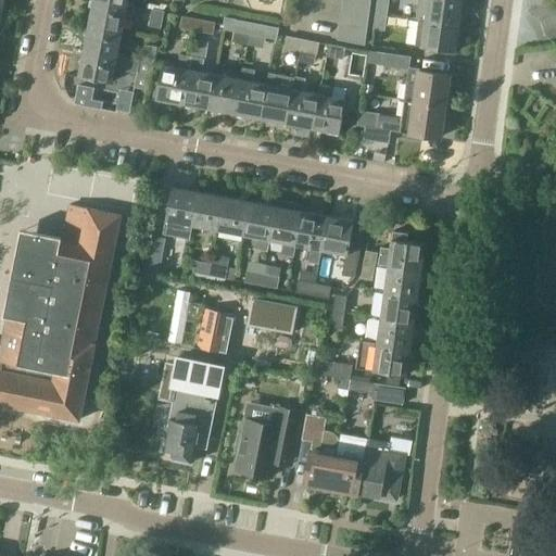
[(106,0),(93,0),(89,24),(122,30),(127,4),(106,0)]
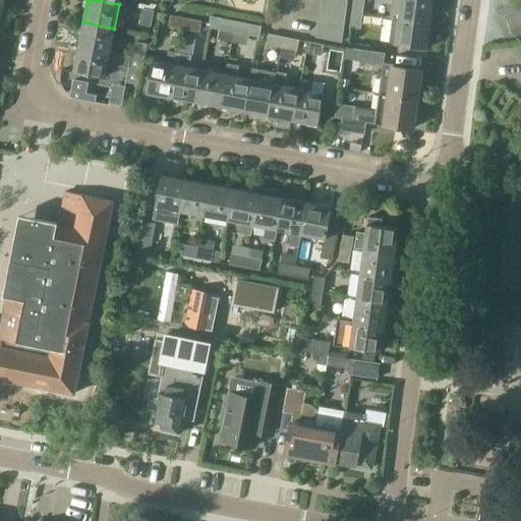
[(353,0),(352,12),(362,14),(364,0),(353,0)]
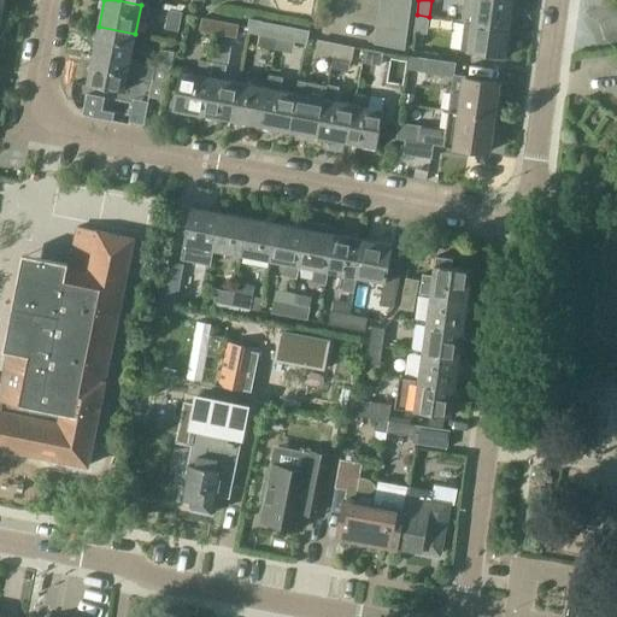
[(476,0),(474,21),(472,22),(511,27),(513,0),(476,0)]
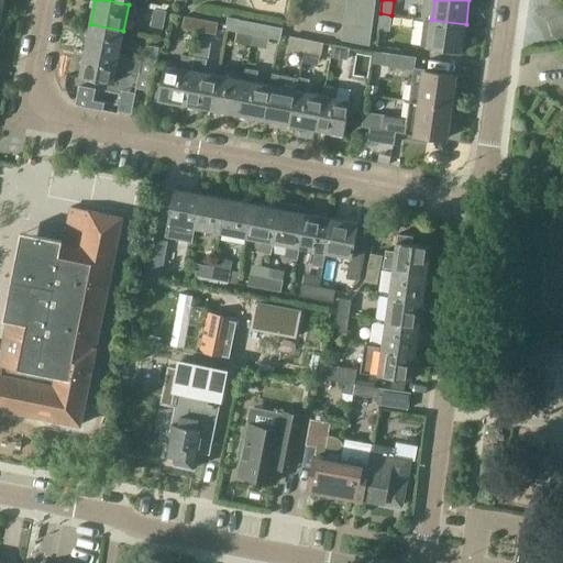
[(348,1),(345,14),(373,18),(375,6),(348,1)]
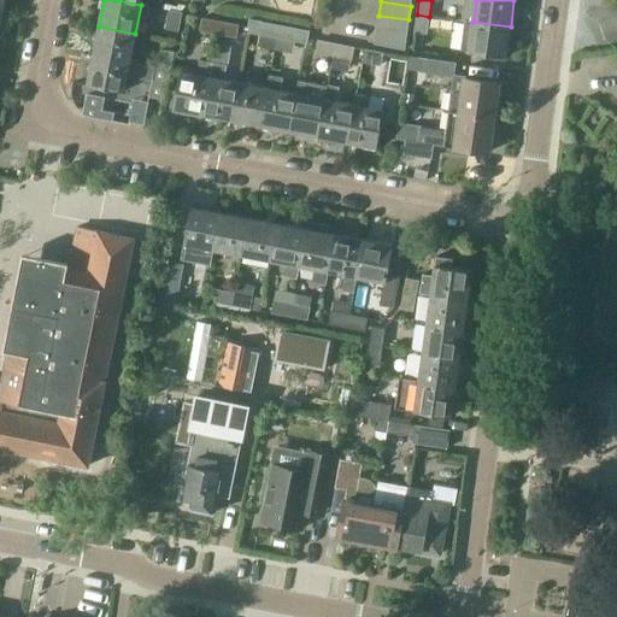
[(182,12),(169,10),(166,28),(178,30),(182,12)]
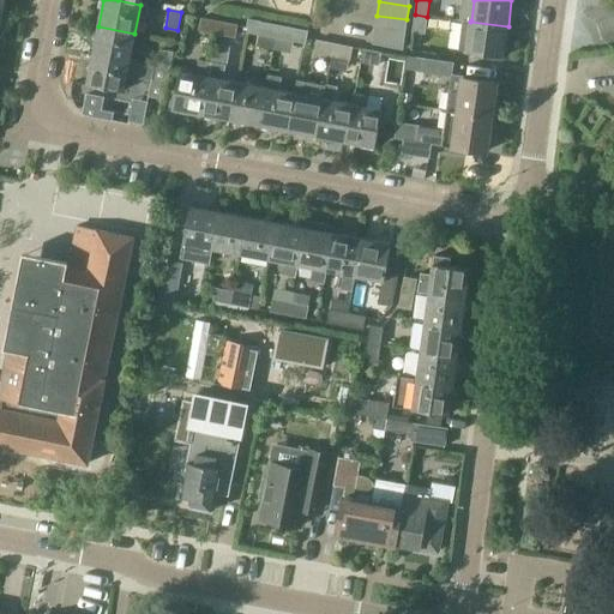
[(425,34),(427,17),(415,14),(413,31),(425,34)]
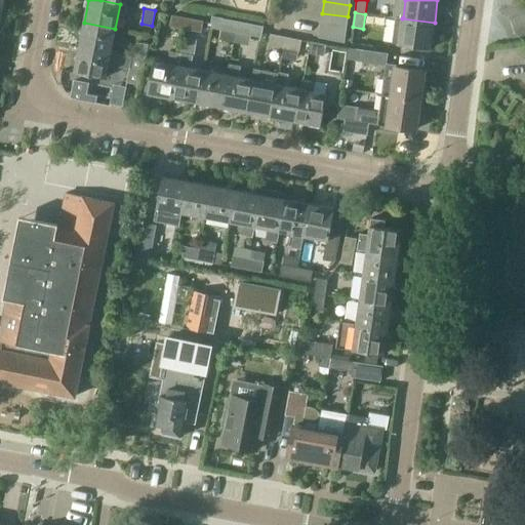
[(346,29),(348,16),(322,13),(320,26),(346,29)]
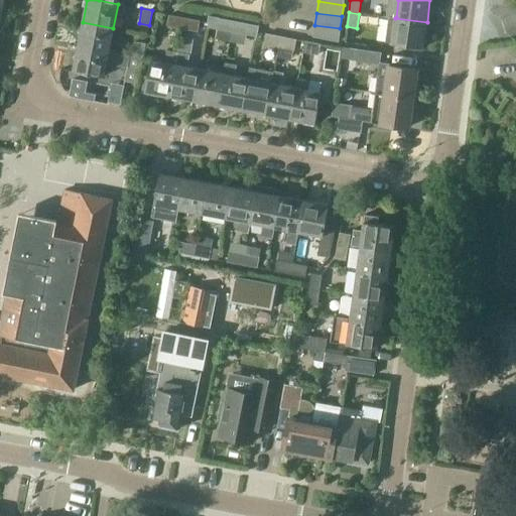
[(184,18),(169,15),(167,25),(182,28),(184,18)]
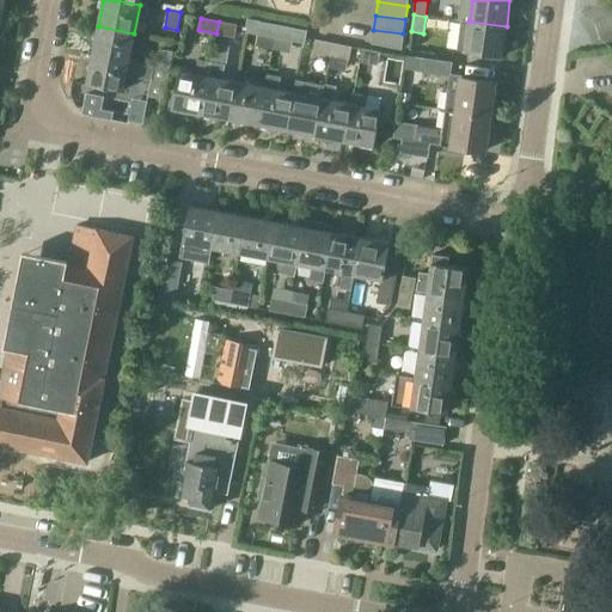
[(502,55),(507,26),(469,22),(470,20),(461,20),(457,50),(465,50),(465,49),(502,55)]
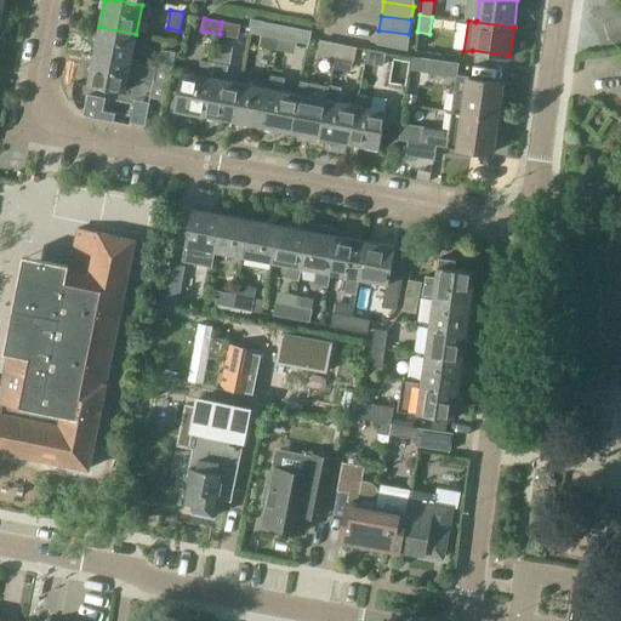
[(240,26),(222,22),(220,34),(238,38),(240,26)]
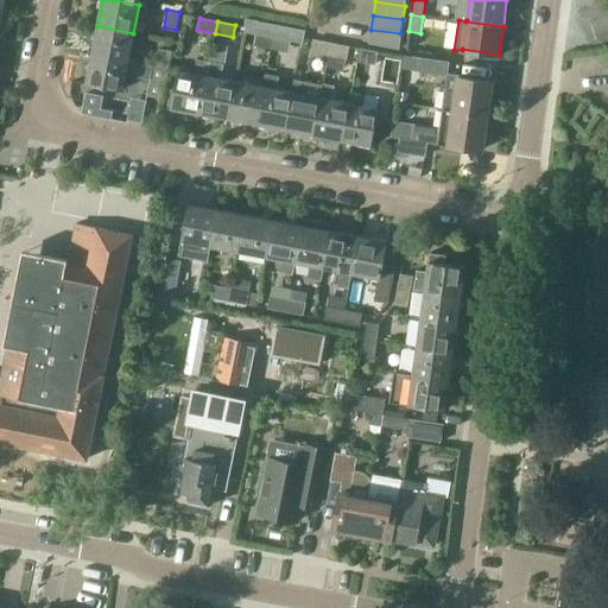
[(274,25),(258,21),(255,33),(272,37),(274,25)]
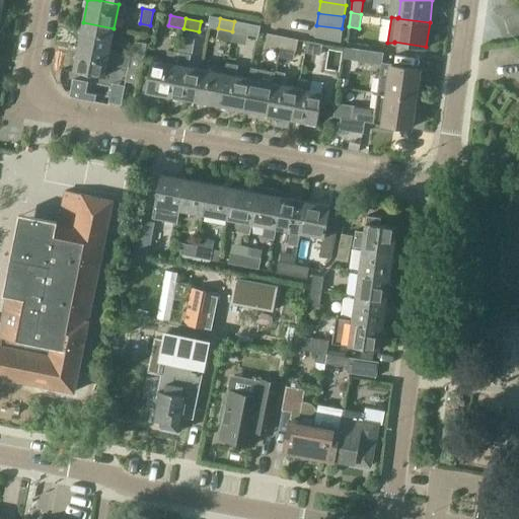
[(250,24),(234,21),(232,31),(248,34),(250,24)]
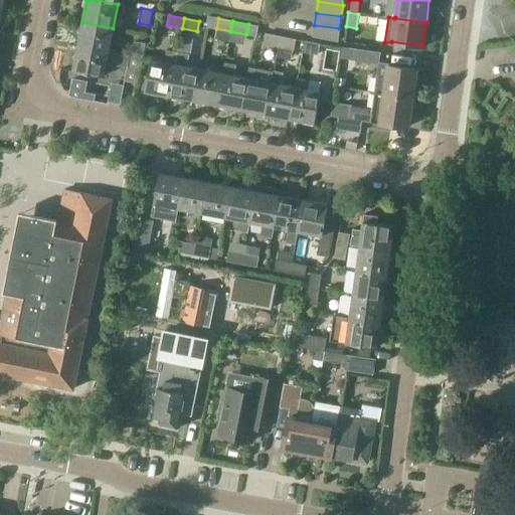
[(109,51),(113,28),(82,22),(77,45),(109,51)]
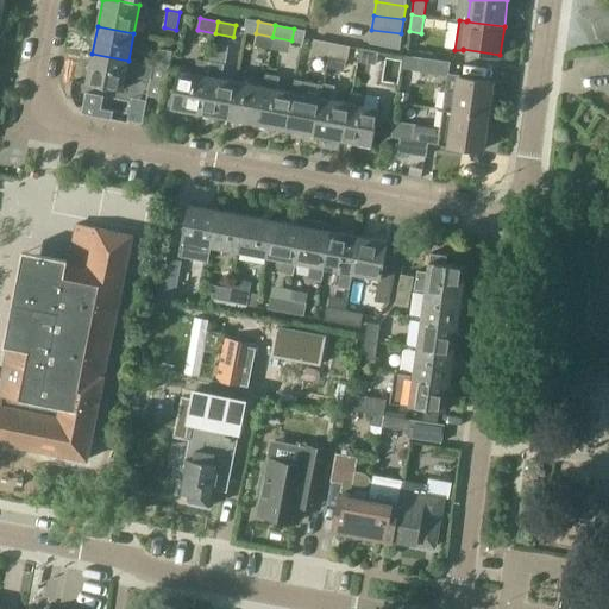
[(400,48),(401,33),(371,30),(370,43),(400,48)]
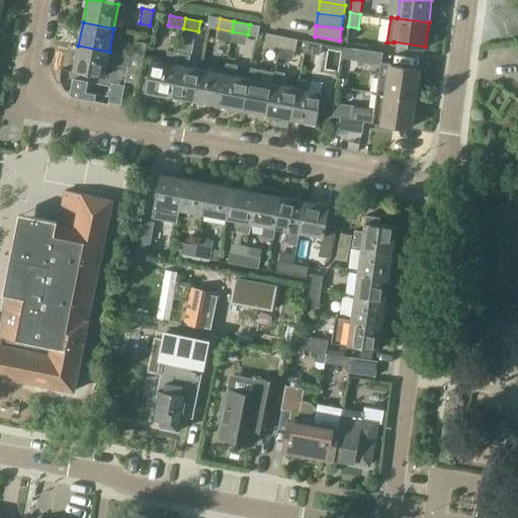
[(282,36),(267,33),(265,45),(280,47),(282,36)]
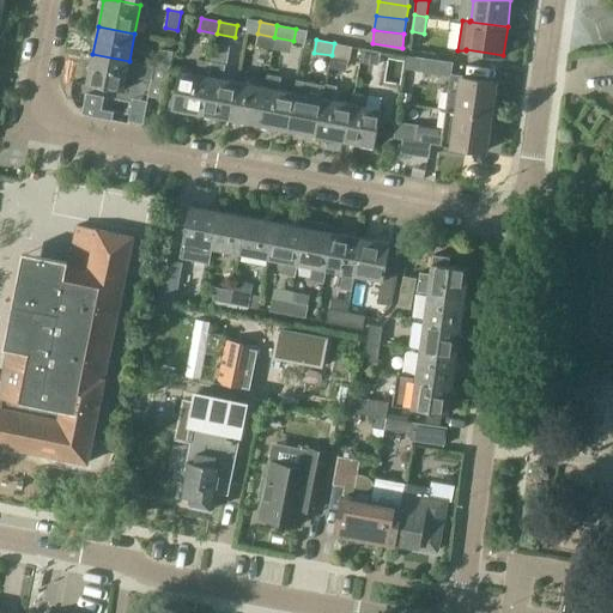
[(352,47),(334,43),(332,55),(350,59),(352,47)]
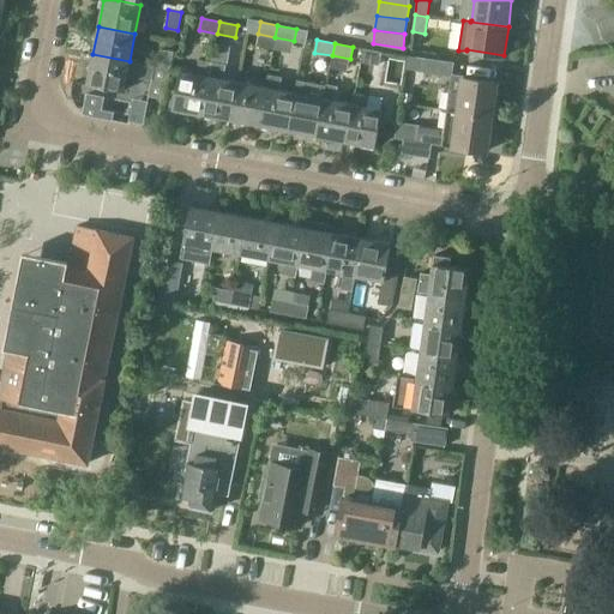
[(160,48),(156,66),(170,70),(174,52),(160,48)]
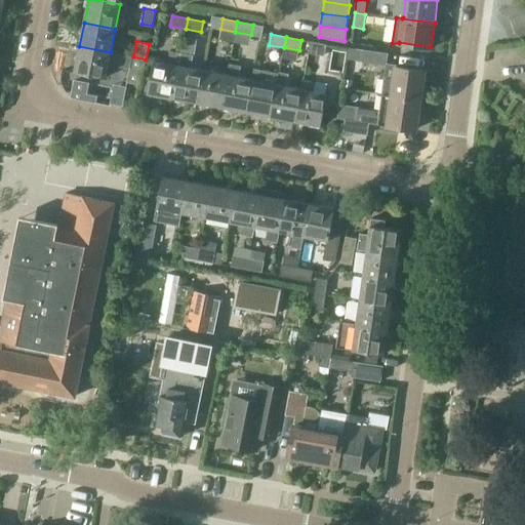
[(326,45),(311,41),(309,52),(324,55),(326,45)]
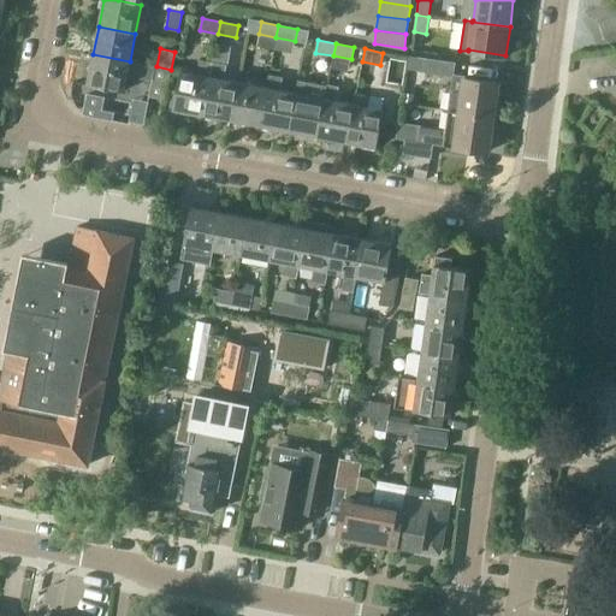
[(126,76),(153,81),(155,66),(130,61),(93,54),(87,84),(124,92),(126,76)]
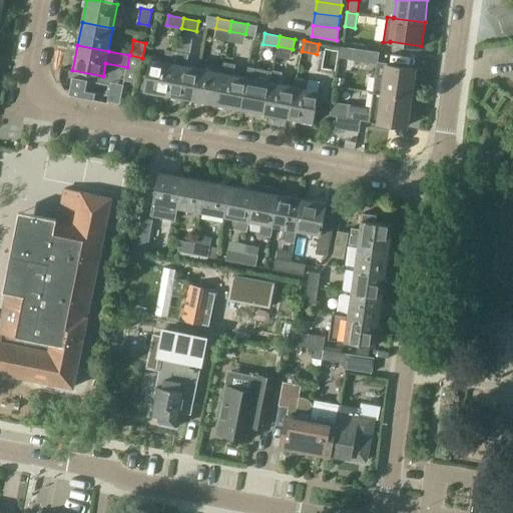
[(380,51),(356,48),(354,60),(379,63),(380,51)]
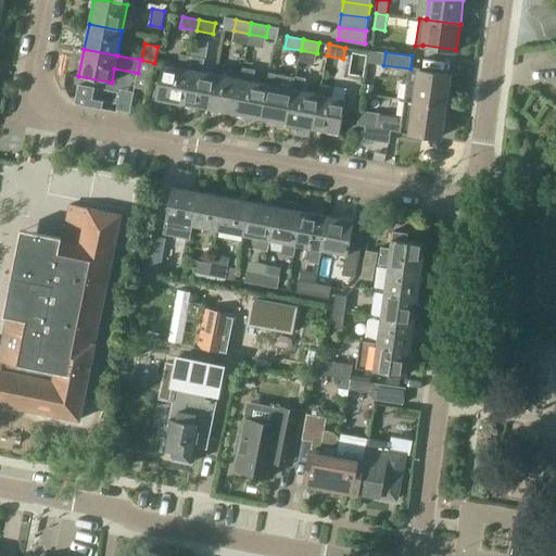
[(179,53),(177,67),(163,64),(156,97),(182,102),(192,57),(179,53)]
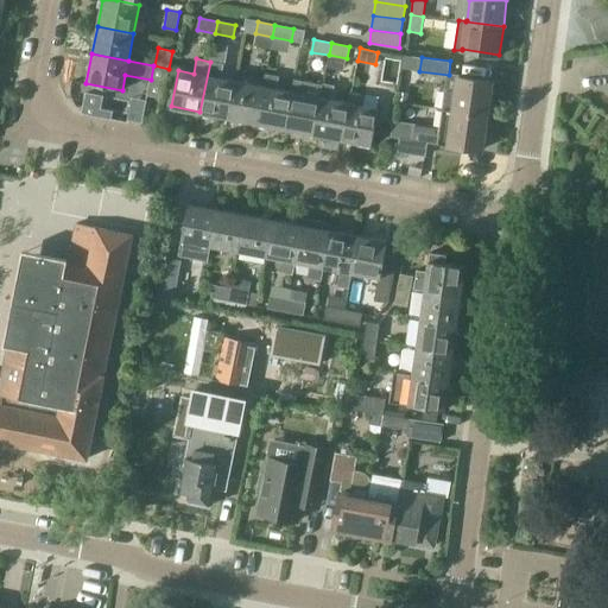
[(228,118),(235,81),(221,78),(223,64),(210,62),(200,112),(228,118)]
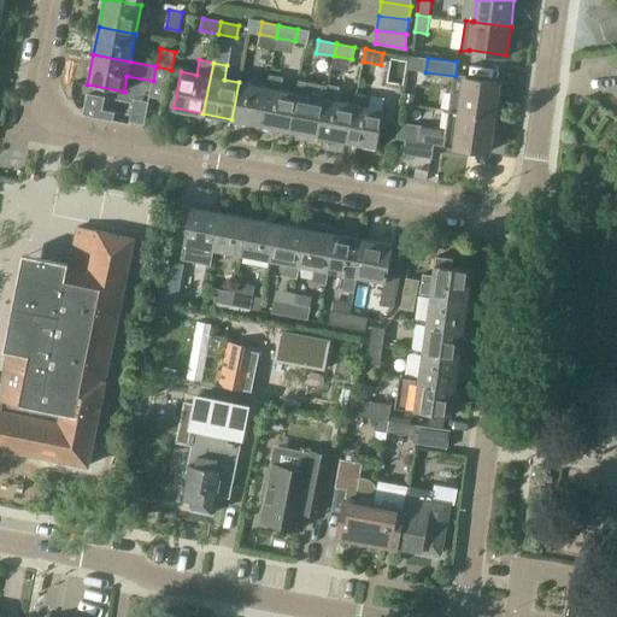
[(171,70),(157,66),(156,66),(153,81),(150,95),(165,99),(171,70)]
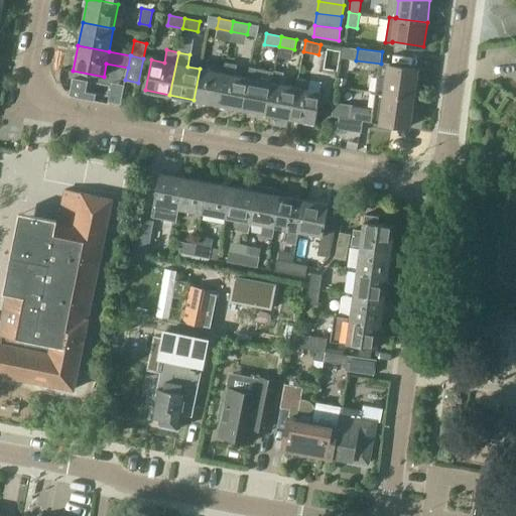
[(225,62),(223,74),(218,104),(242,109),(248,79),(235,76),(237,65),(225,62)]
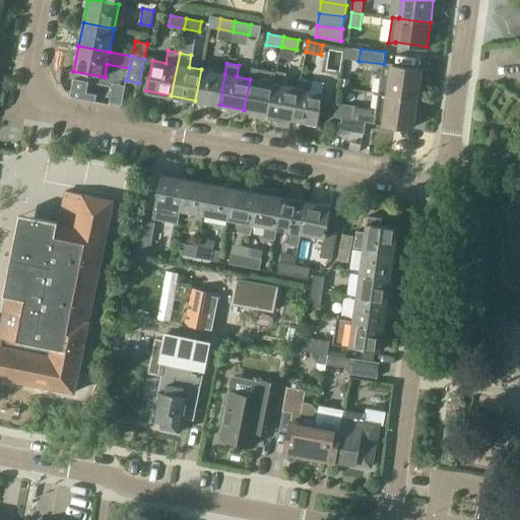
[(381,76),(379,93),(416,99),(420,69),(394,66),(392,77),(381,76)]
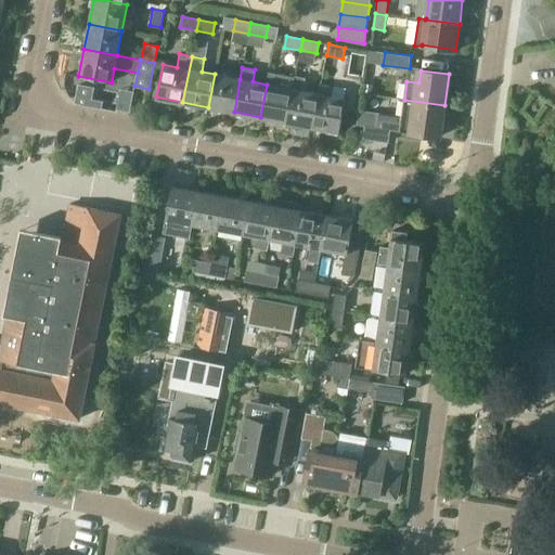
[(234,112),(240,79),(215,74),(208,107),(234,112)]
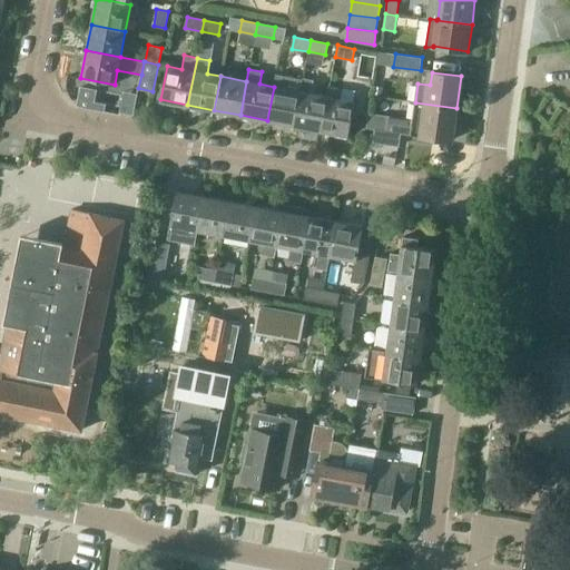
[(301,92),(294,125),(321,130),(327,97),(326,97),(312,94),(313,80),(303,78),(301,92)]
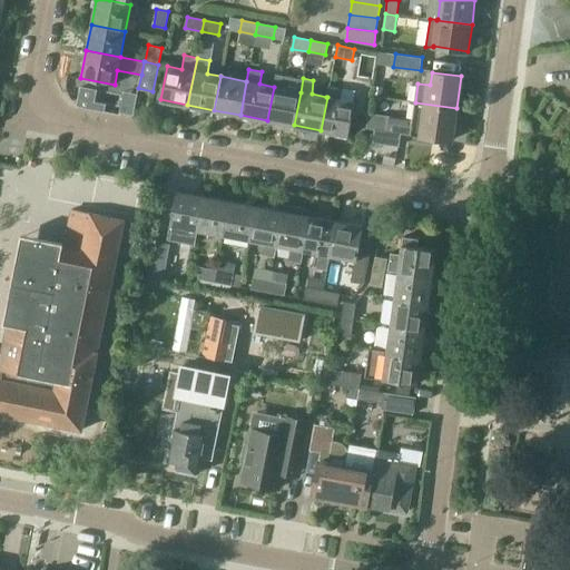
[(327,97),(321,130),(347,136),(354,102),(340,100),(342,88),(328,86),(326,97),(327,97)]
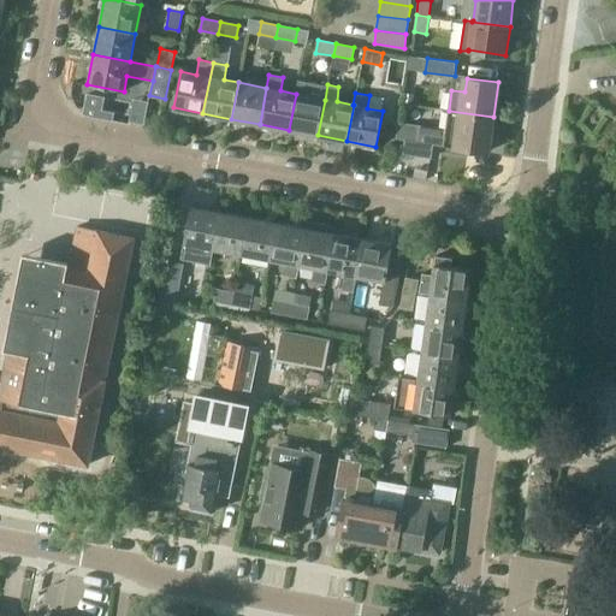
[(325,100),(296,94),(289,130),(318,135),(325,100)]
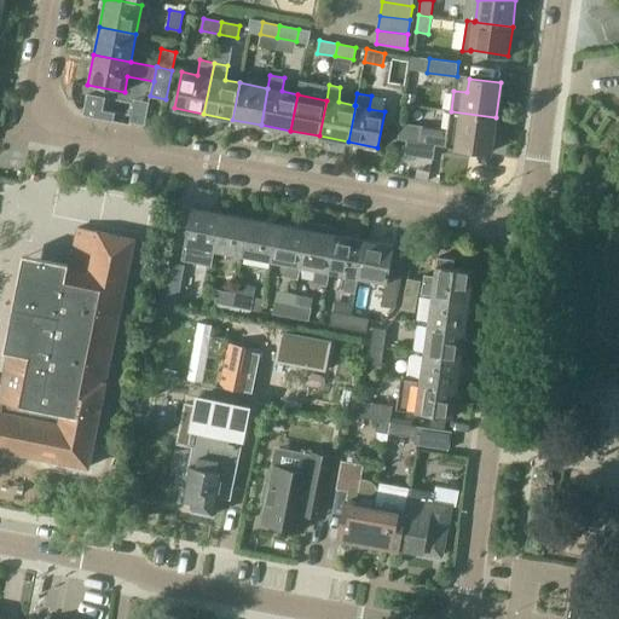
[(415,105),(416,96),(406,94),(405,104),(415,105)]
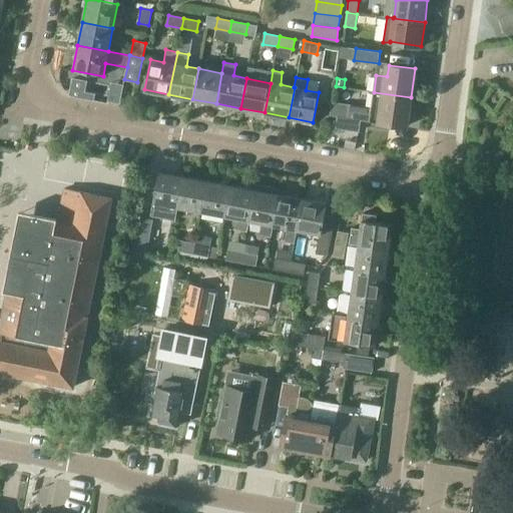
[(83,82),(70,79),(68,90),(81,93),(83,82)]
